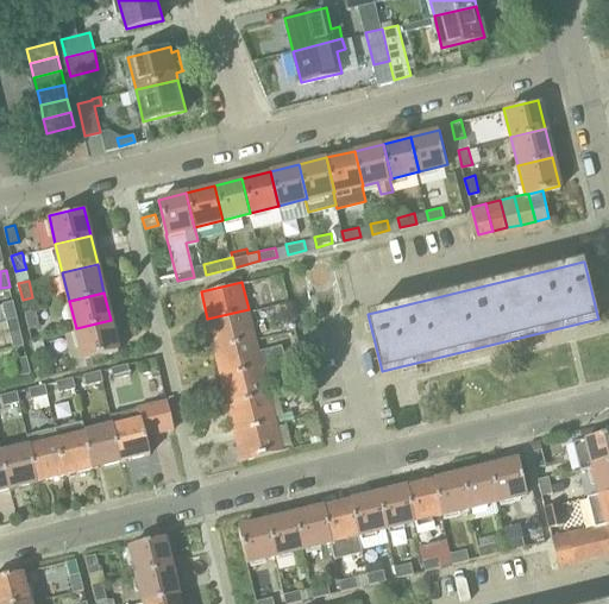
[(2,300),(6,316),(17,314),(12,297),(2,300)]
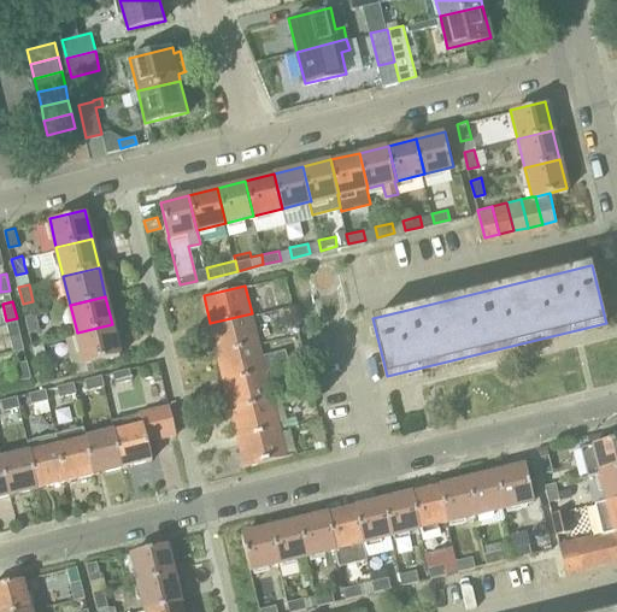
[(36,312),(25,316),(29,331),(40,329),(36,312)]
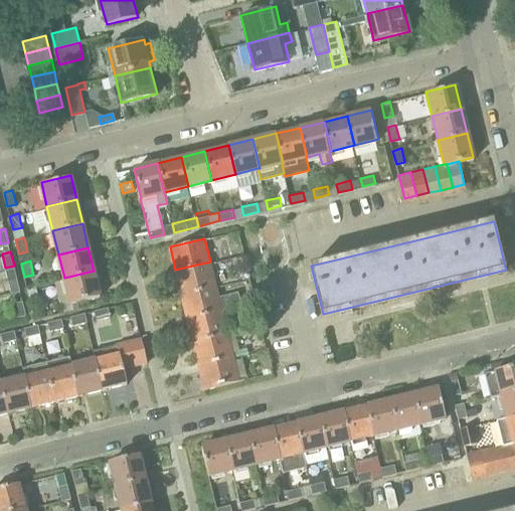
[(216,286),(210,262),(175,270),(181,294),(216,286)]
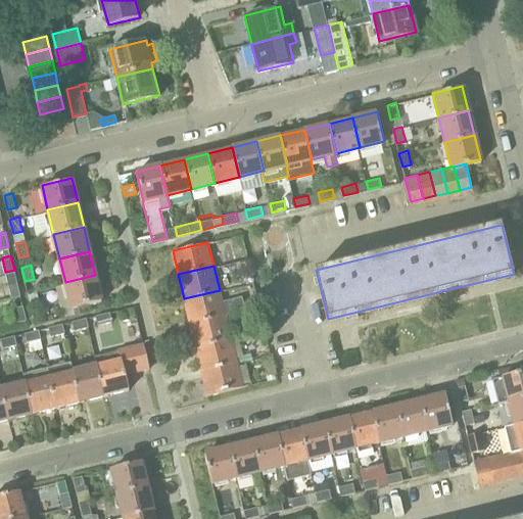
[(20,294),(14,270),(5,272),(11,296),(20,294)]
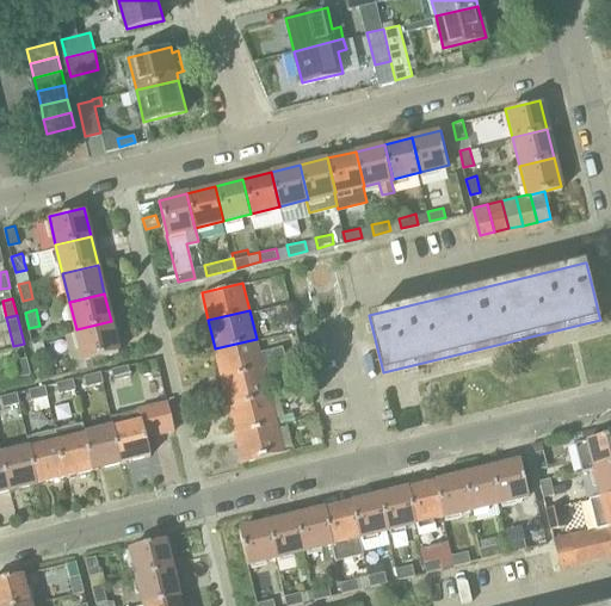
[(118,350),(111,321),(76,329),(84,359),(118,350)]
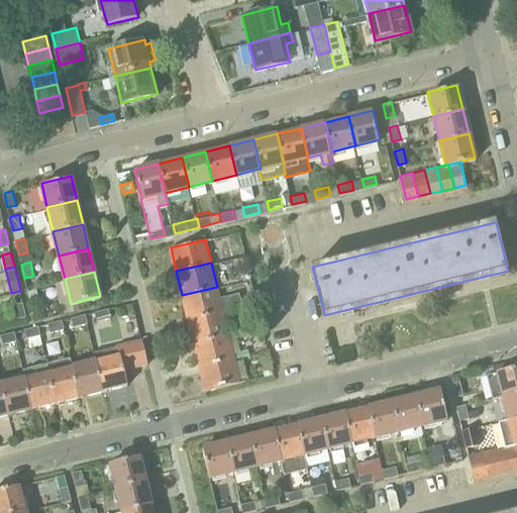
[(35,286),(27,288),(30,302),(39,300),(35,286)]
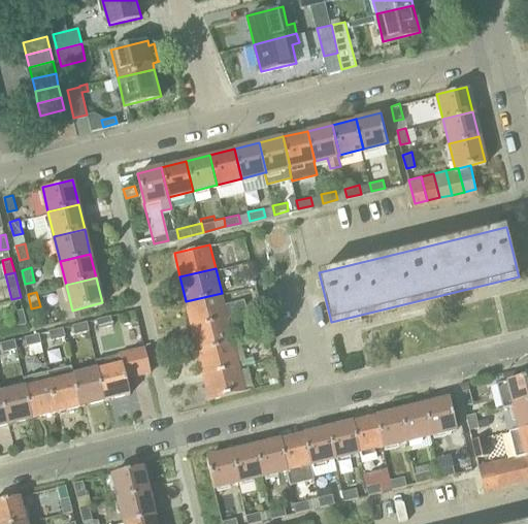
[(224,303),(222,293),(186,301),(192,326),(227,317),(237,315),(248,313),(243,298),(224,303)]
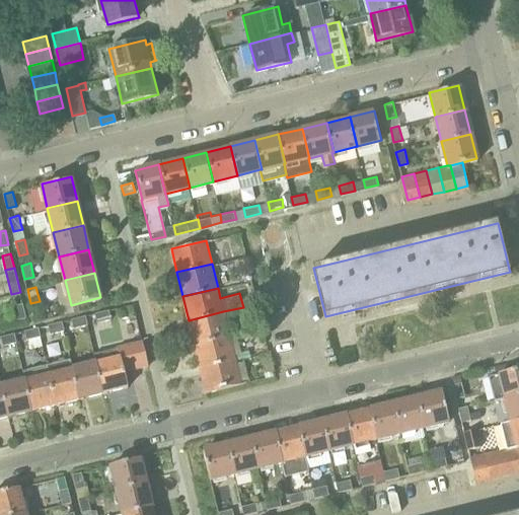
[(14,304),(17,317),(26,315),(22,301),(14,304)]
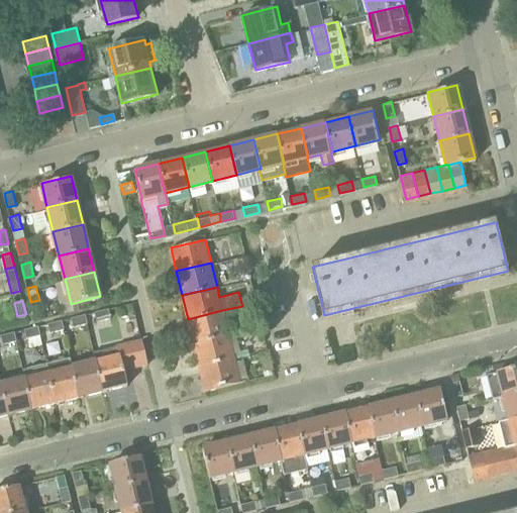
[(97,320),(110,316),(107,307),(94,311),(97,320)]
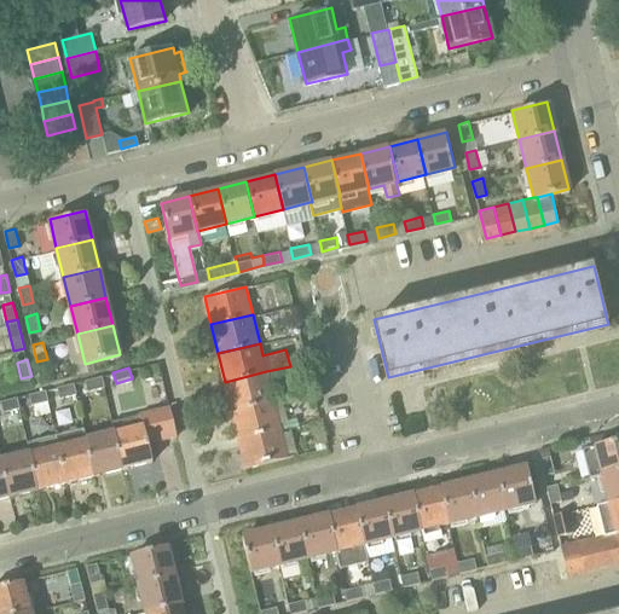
[(278,369),(266,371),(225,382),(232,410),(273,399),(271,389),(282,387),(278,369)]
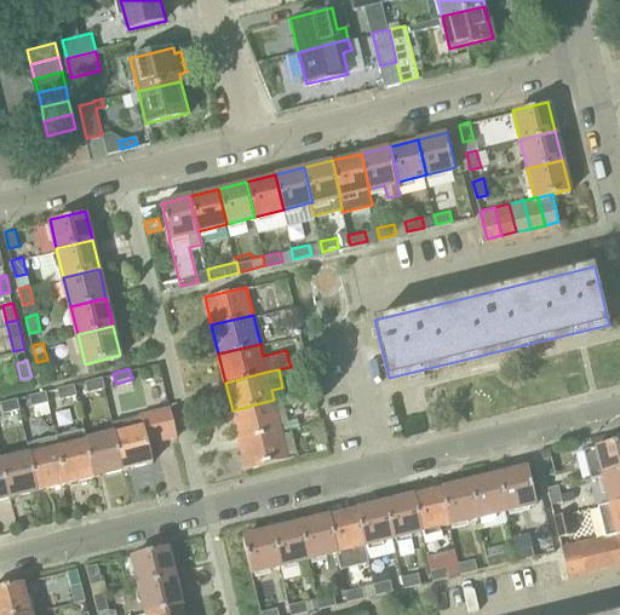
[(102,375),(85,379),(87,390),(104,386),(102,375)]
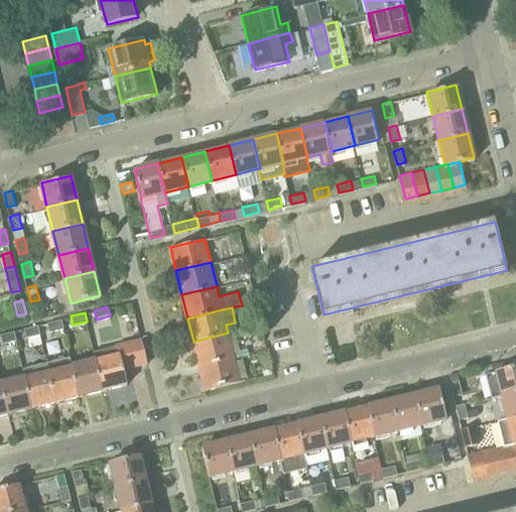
[(60,318),(47,322),(49,331),(62,327),(60,318)]
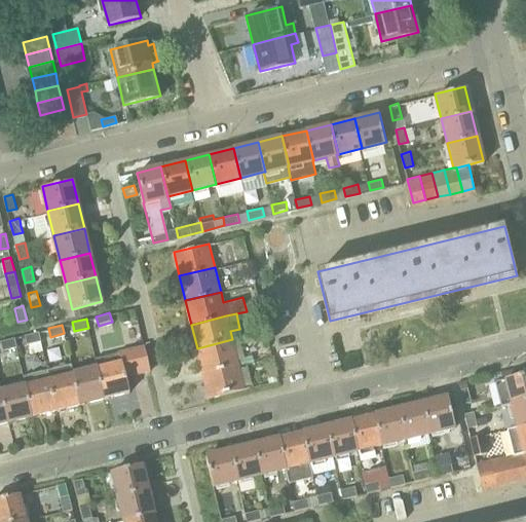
[(38,330),(24,334),(27,343),(40,339),(38,330)]
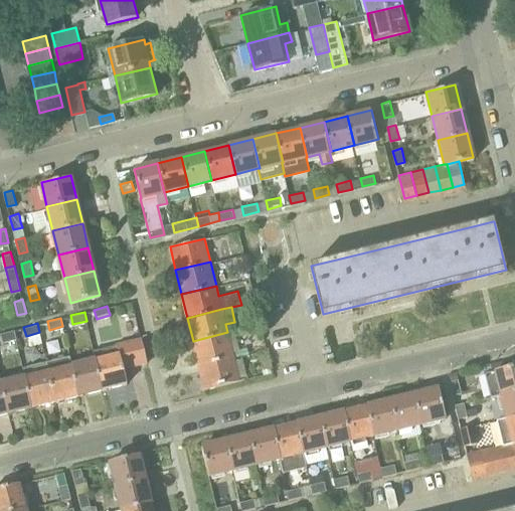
[(13,329),(0,332),(0,333),(2,342),(16,338),(13,329)]
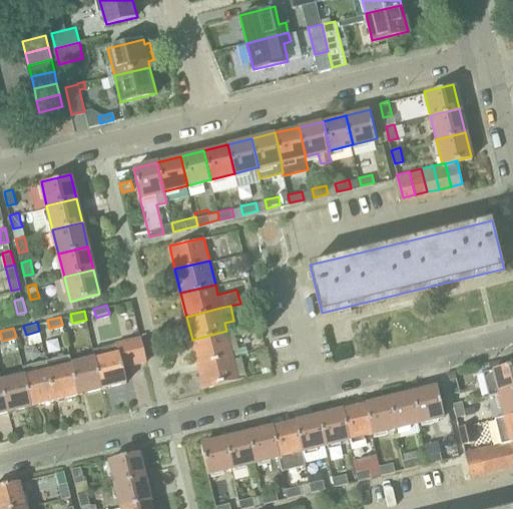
[(197,363),(232,355),(240,353),(247,351),(246,345),(237,347),(233,329),(226,331),(192,340),(197,363)]
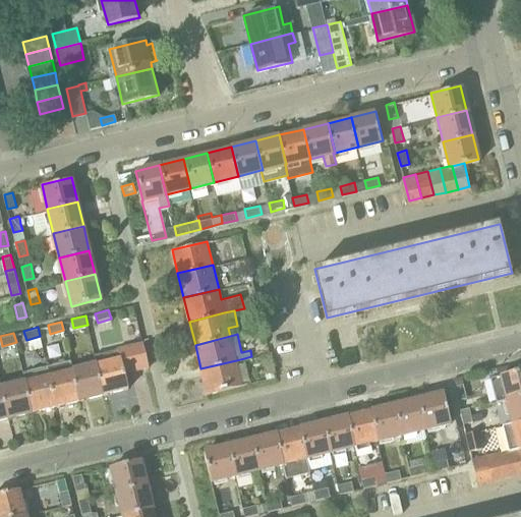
[(119,358),(96,363),(104,393),(127,387),(123,371),(148,365),(141,342),(116,348),(119,358)]
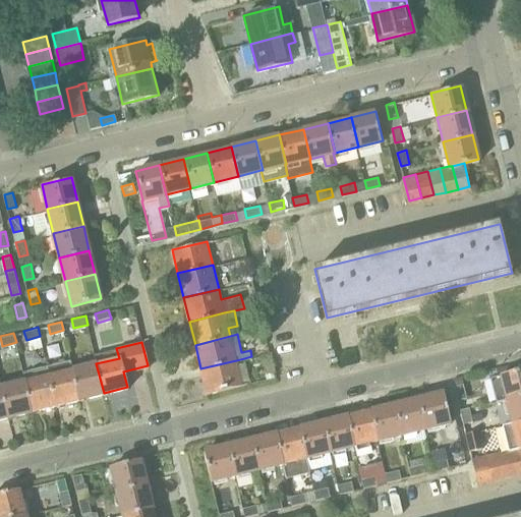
[(242,384),(250,382),(244,358),(236,360),(200,368),(206,388),(207,392),(228,388),(242,384)]
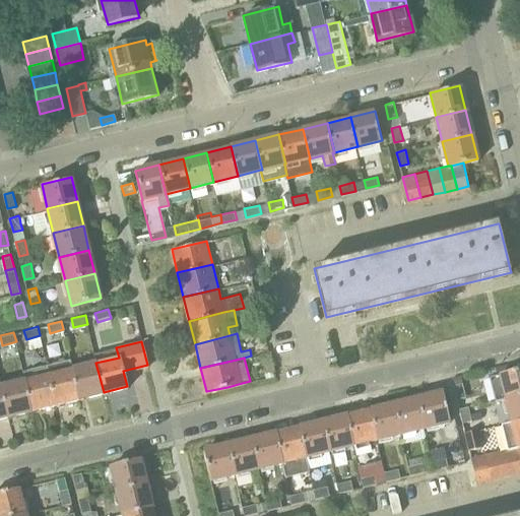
[(69,359),(46,365),(56,404),(79,398),(72,369),(69,359)]
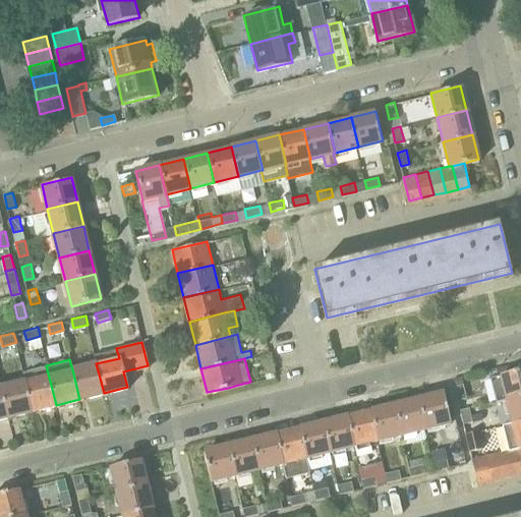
[(96,363),(72,369),(79,399),(104,393),(96,363)]
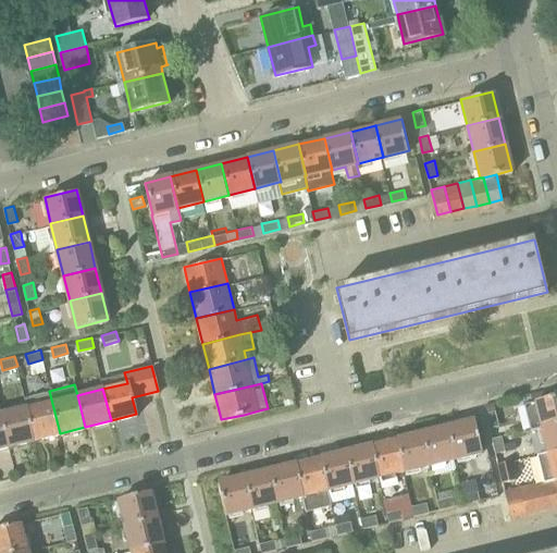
[(26,408),(34,440),(60,433),(49,391),(23,396),(26,408)]
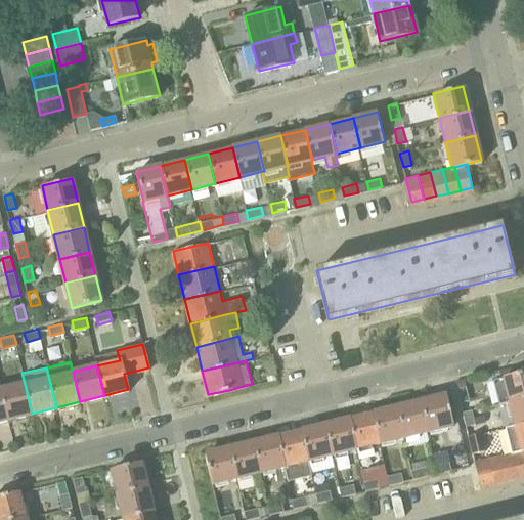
[(523,371),(492,378),(498,403),(509,400),(523,396),(523,371)]
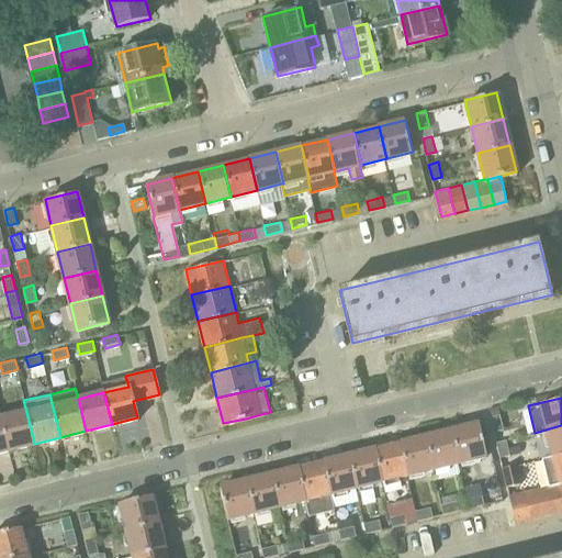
[(491,415),(499,413),(497,405),(489,408),(491,415)]
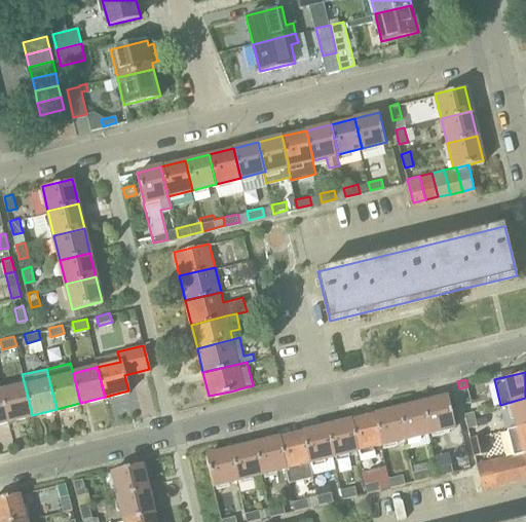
[(25,385),(0,392),(8,420),(32,415),(25,385)]
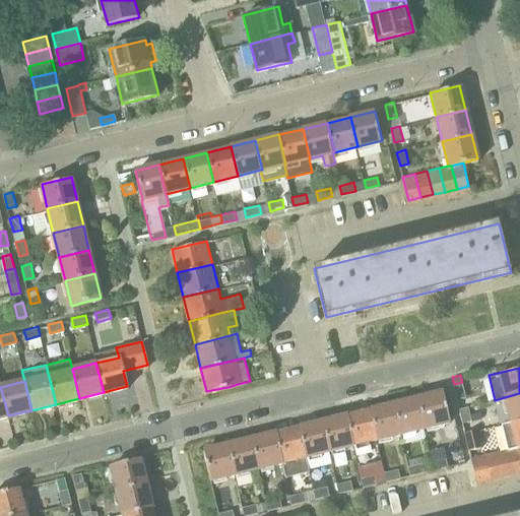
[(465,395),(463,387),(462,382),(454,384),(453,384),(457,398),(465,395)]
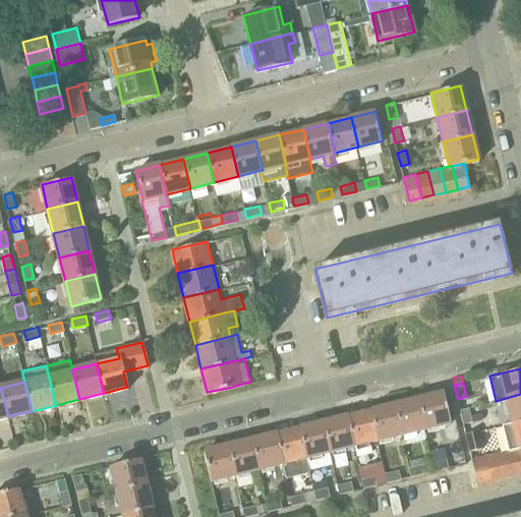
[(419,398),(426,427),(451,421),(444,392),(419,398)]
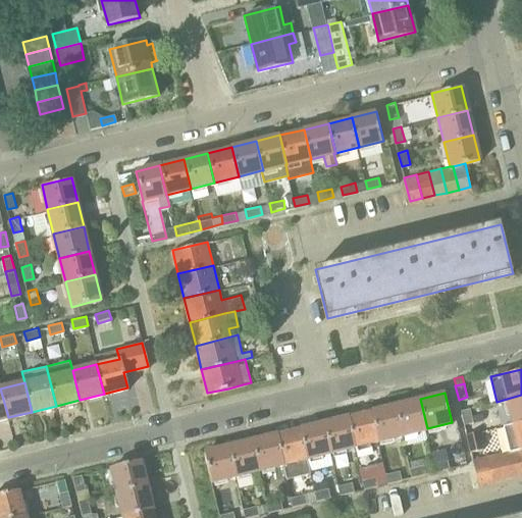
[(521,395),(507,399),(510,412),(501,415),(503,425),(513,422),(513,423),(521,421),(521,395)]
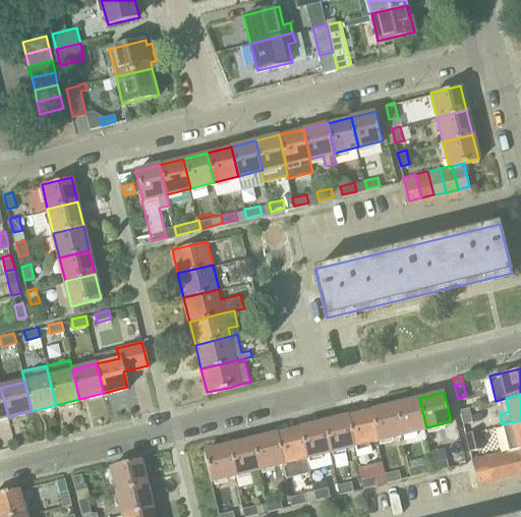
[(419,398),(395,404),(403,434),(426,427),(419,398)]
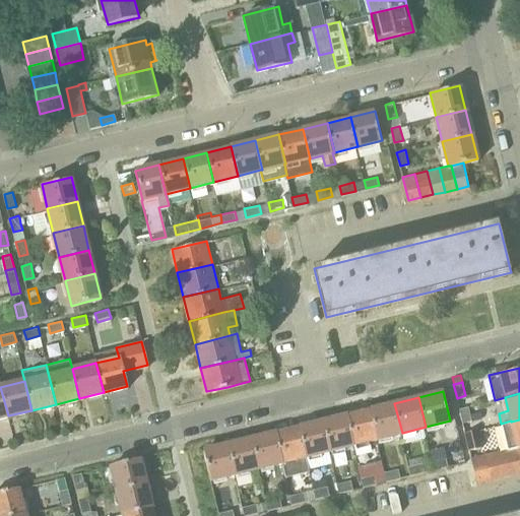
[(402,433),(394,403),(371,409),(378,438),(402,433)]
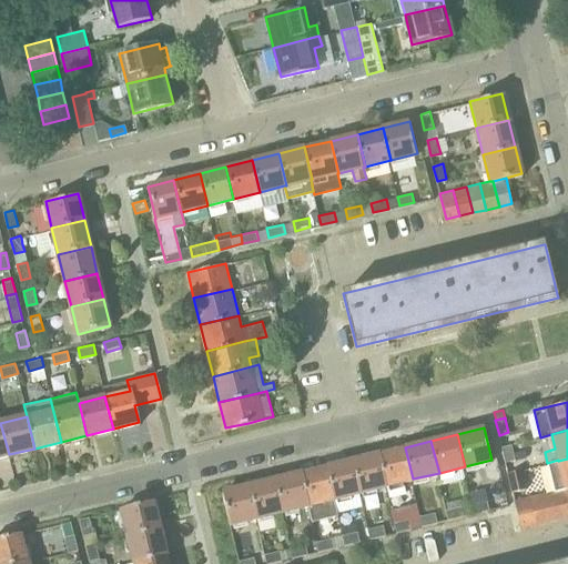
[(510,443),(501,445),(506,461),(515,459),(510,443)]
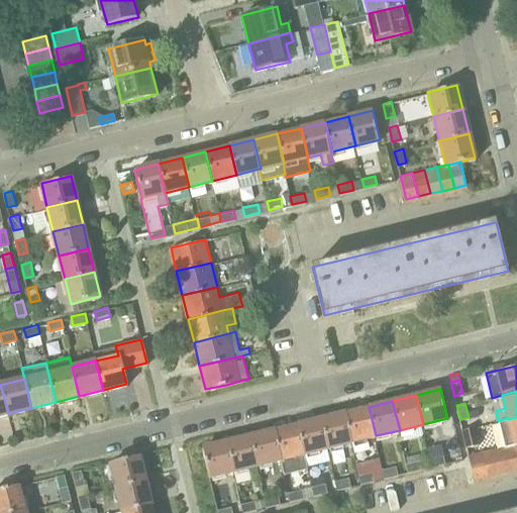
[(376,435),(369,407),(344,412),(351,441),(376,435)]
